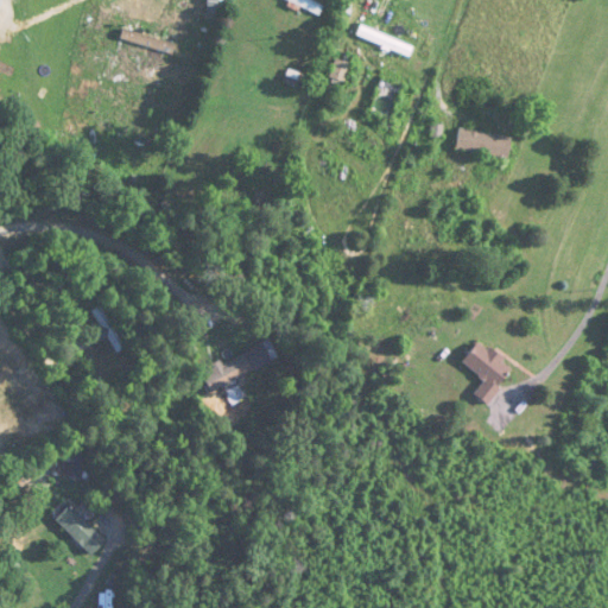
[(311,0),(277,0),(321,18),(325,6),(311,0)]
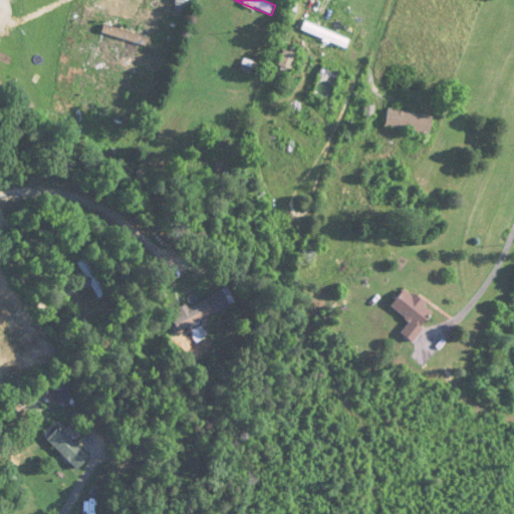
[(302,31),(347,47),(350,39),(305,23),(302,31)]
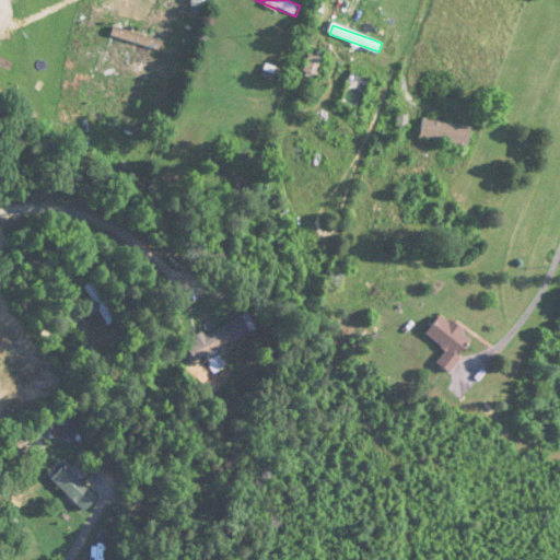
[(303,71),(314,79),(325,63),(314,56),(303,71)]
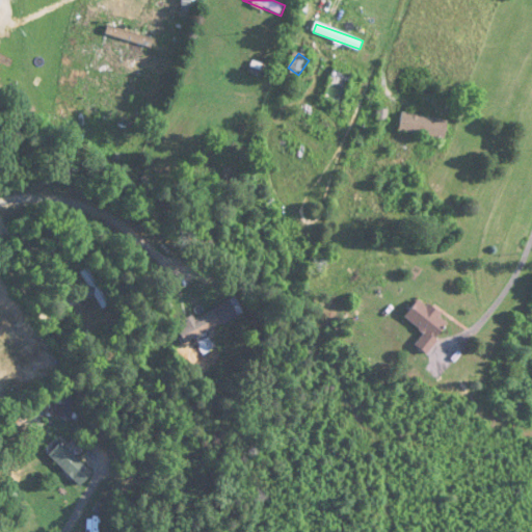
[(448,120),(401,115),(399,133),(447,137),(448,120)]
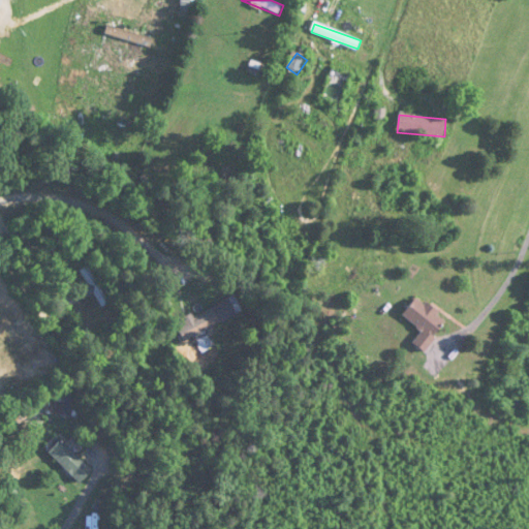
[(244,313),(236,297),(177,327),(185,342),(244,313)]
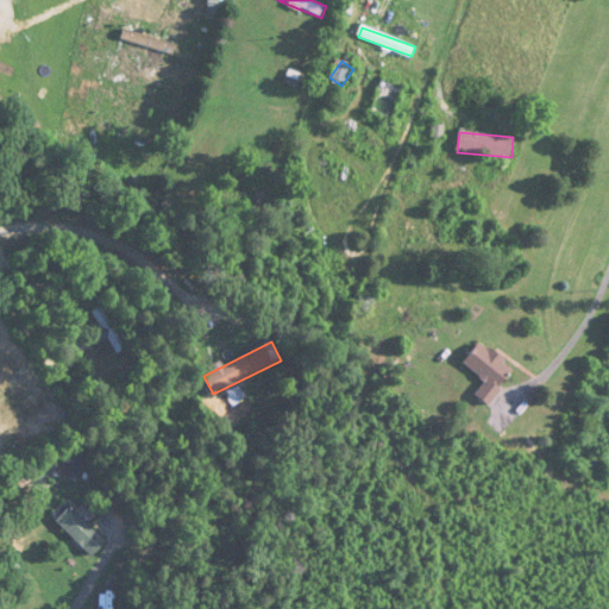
[(476,396),(488,405),(514,369),(481,344),(464,366),(487,382),(476,396)]
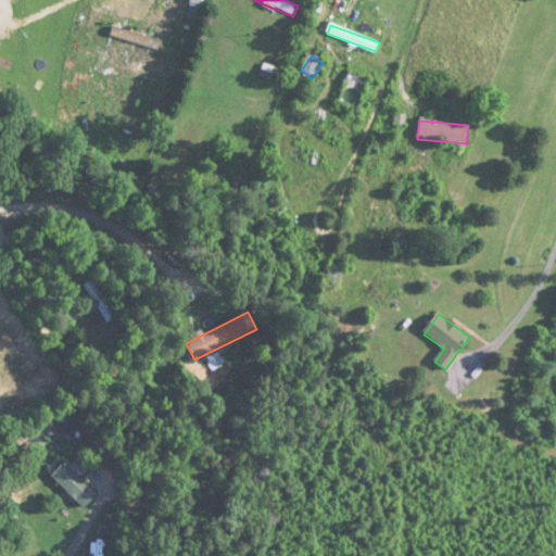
[(51,476),(85,509),(99,496),(65,463),(51,476)]
